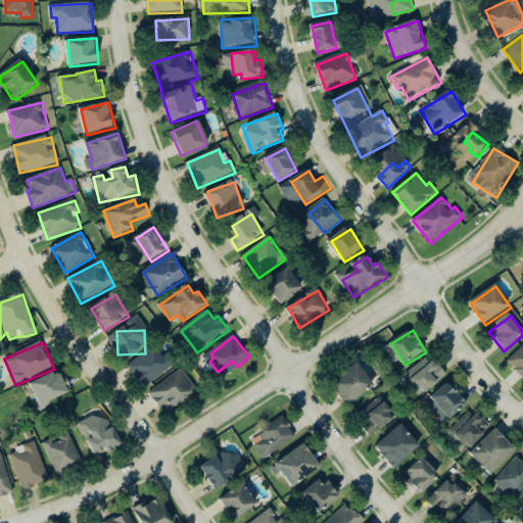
[(168,355),(163,360),(153,346),(129,367),(147,388),(176,365),(168,355)]
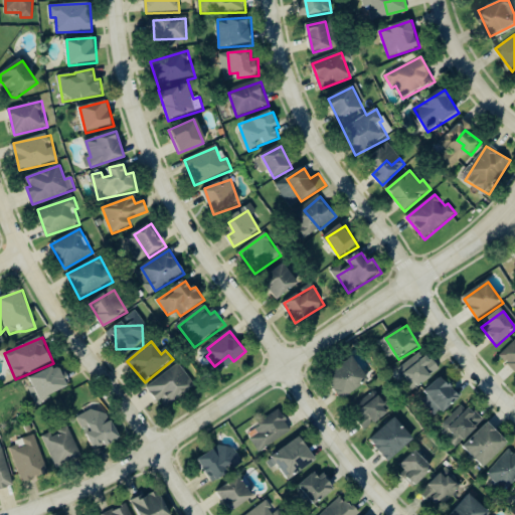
[(514,343),(500,357),(514,373),(514,343)]
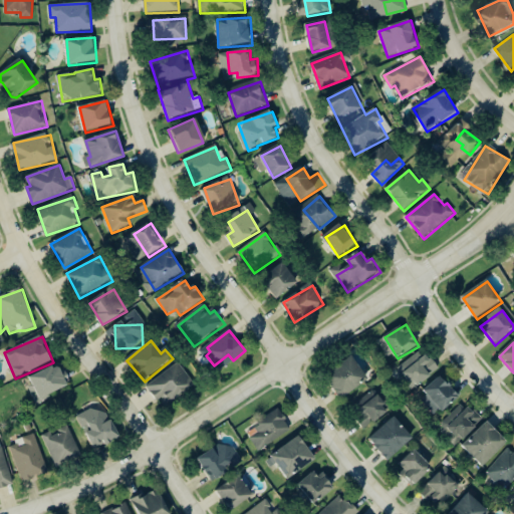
[(439,371),(423,350),(401,367),(417,389),(439,371)]
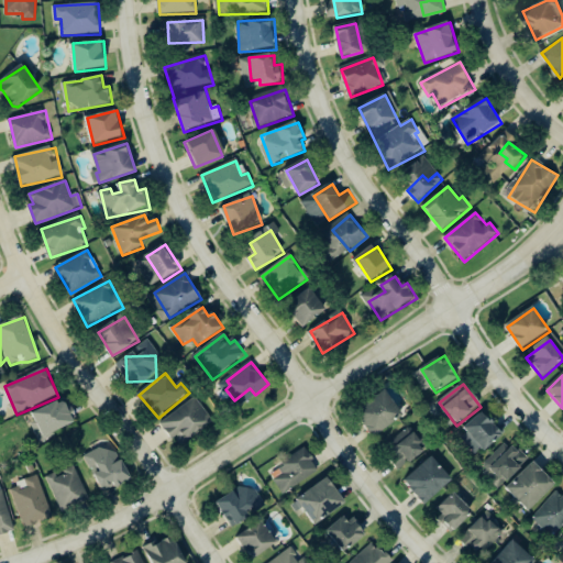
[(377,435),(405,412),(387,393),(361,417),(377,435)]
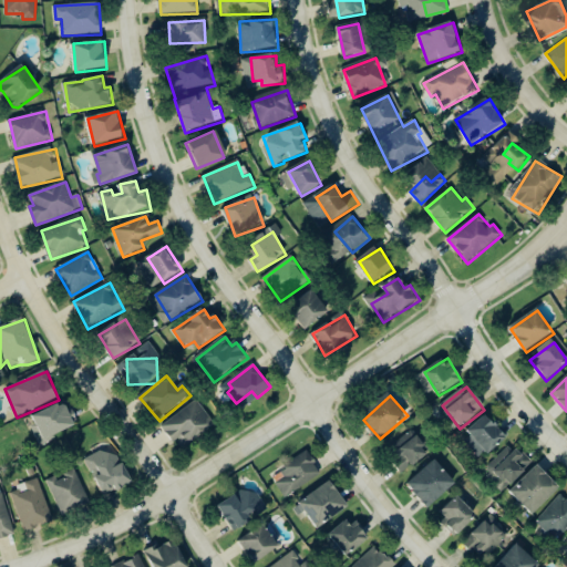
[(213,422),(196,400),(162,428),(179,449),(213,422)]
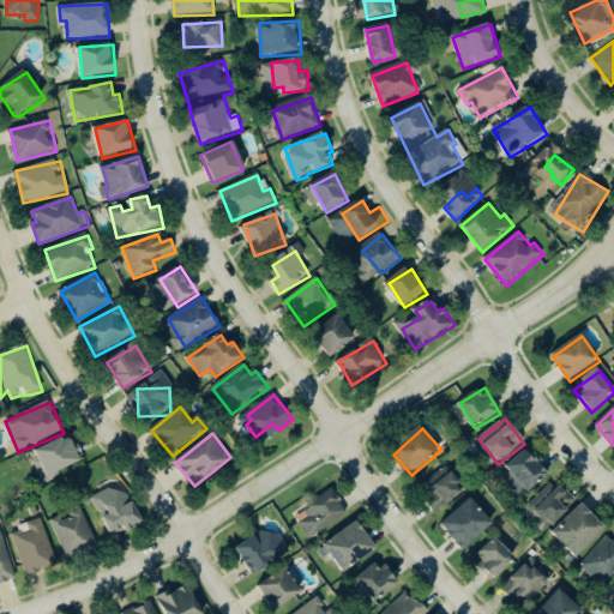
[(37,451),(47,476),(82,462),(71,437),(37,451)]
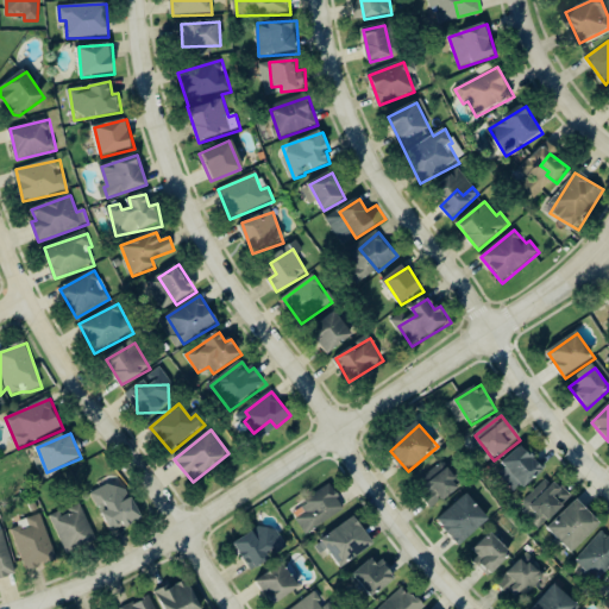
[(525,489),(545,472),(523,446),(503,463),(525,489)]
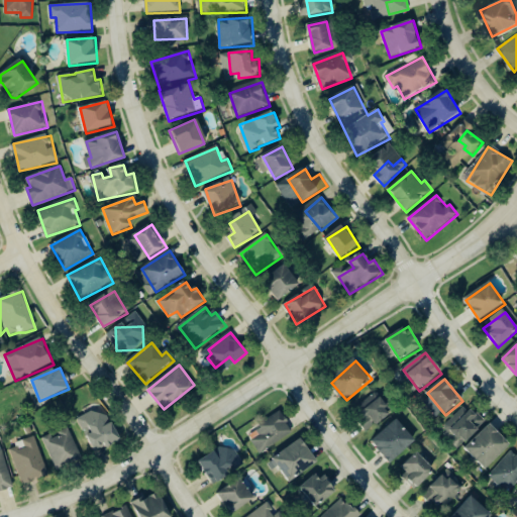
[(78,421),(96,452),(121,438),(103,406),(78,421)]
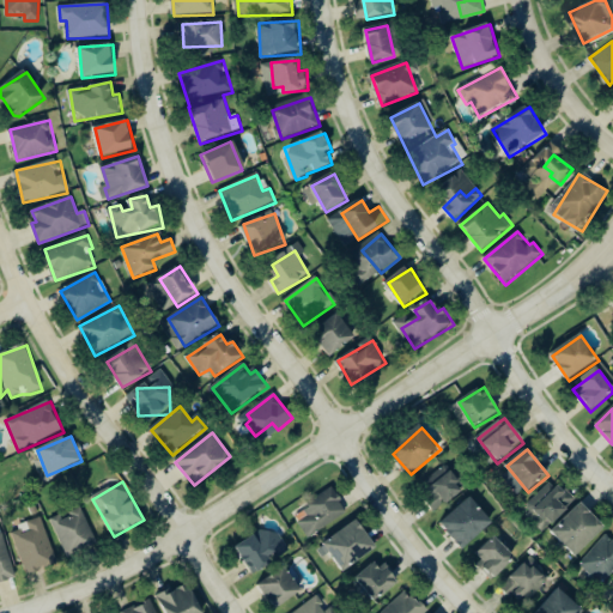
[(575,502),(554,483),(533,505),(554,525),(575,502)]
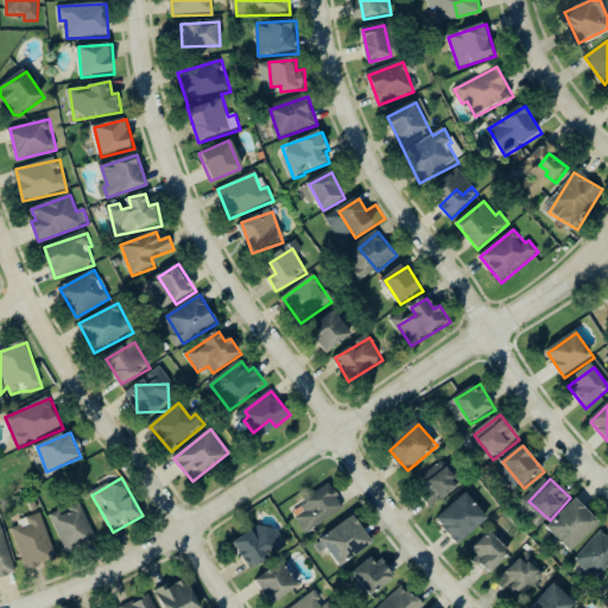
[(491,515),(499,508),(476,483),(468,492),(491,515)]
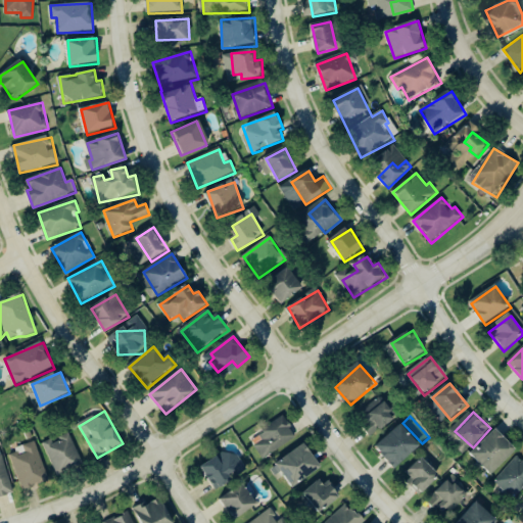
[(263,460),(298,438),(286,417),(258,433),(263,441),(254,446),(263,460)]
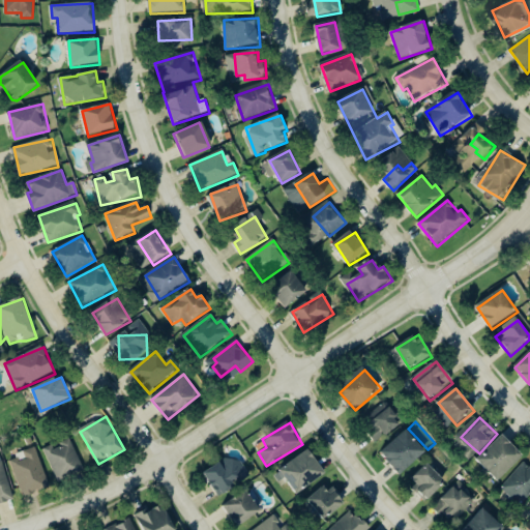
[(382,451),(402,474),(428,452),(408,430),(382,451)]
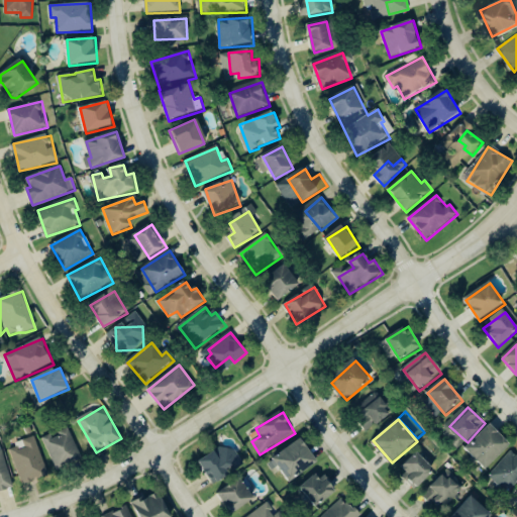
[(488,469),(512,444),(491,424),(467,449),(488,469)]
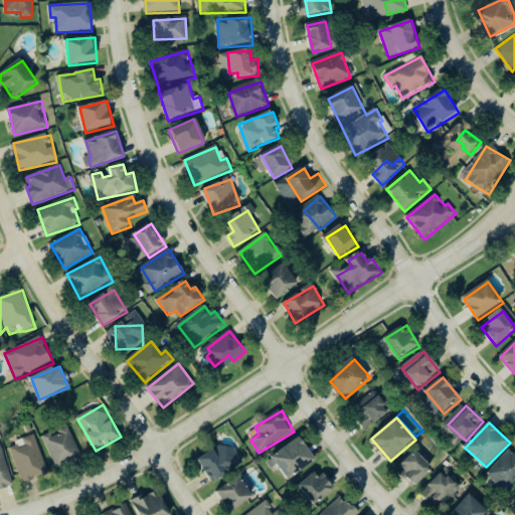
[(53,433),(42,437),(54,466),(80,456),(68,426),(53,433)]
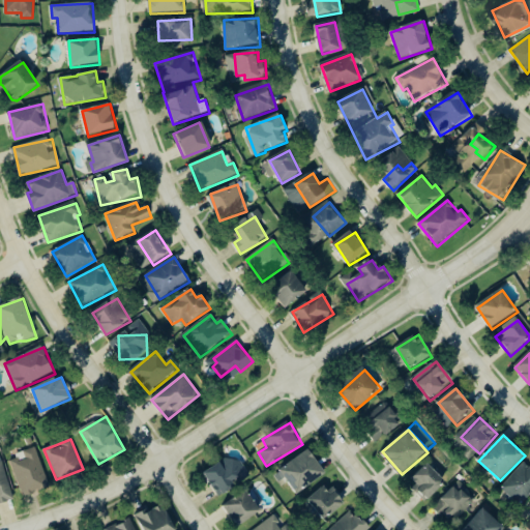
[(47,490),(38,448),(24,451),(25,459),(12,461),(21,495),(47,490)]
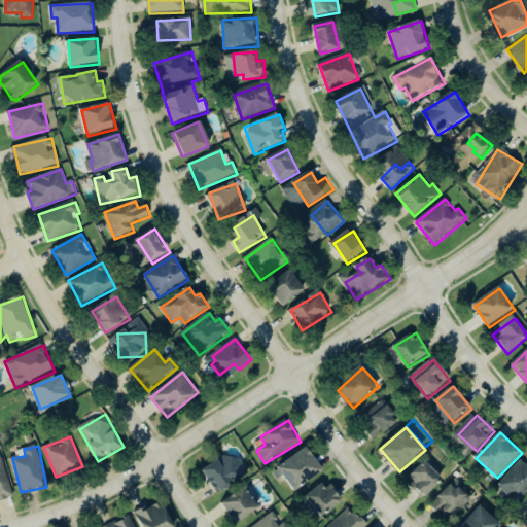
[(296,490),(325,470),(309,447),(280,466),(296,490)]
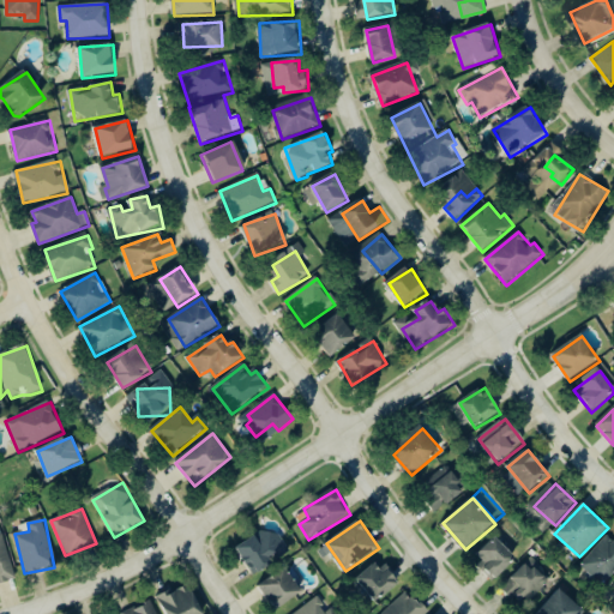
[(239,548),(254,575),(290,553),(274,525),(239,548)]
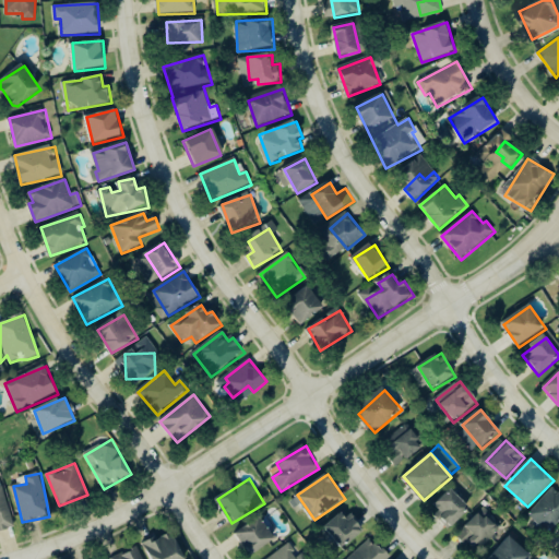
[(0,532),(15,527),(2,486),(0,486),(0,532)]
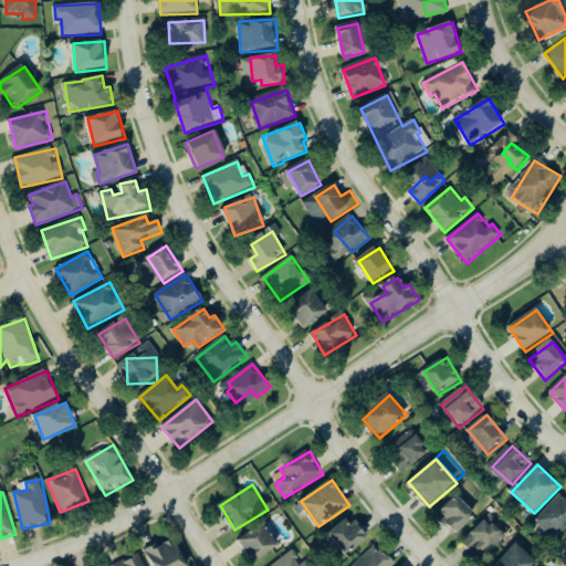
[(565,526),(565,495),(563,493),(536,521),(555,538),(565,526)]
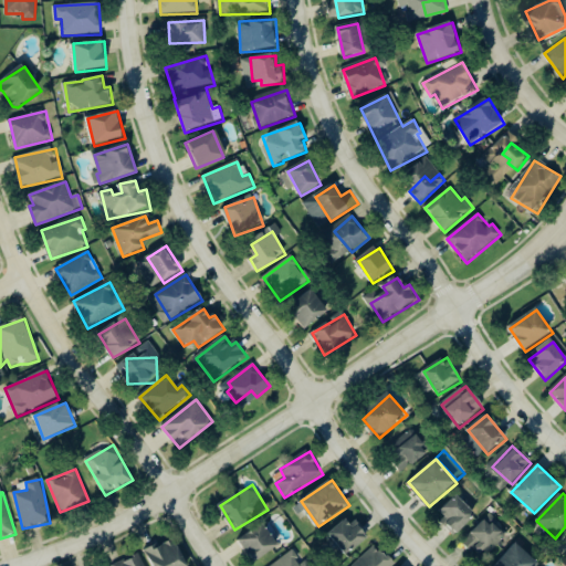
[(459,494),(439,514),(459,532),(482,507),(477,502),(472,506),(459,494)]
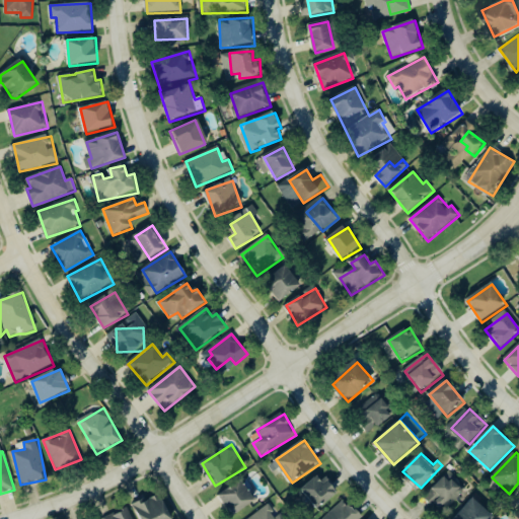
[(326,473),(303,489),(316,509),(340,495),(326,473)]
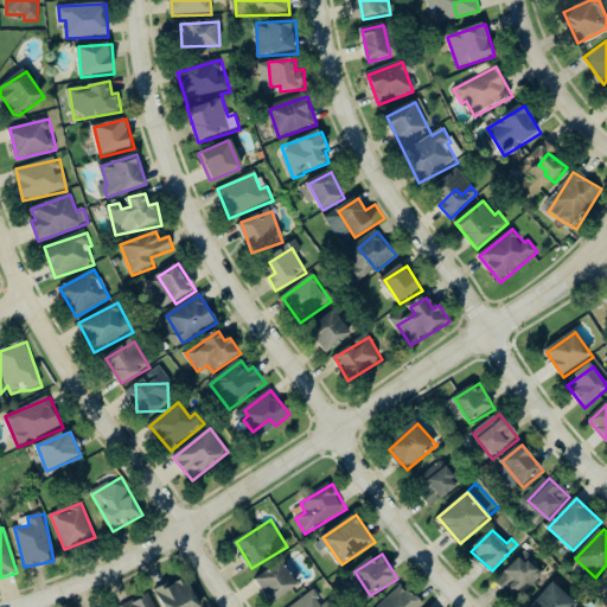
[(496,583),(517,604),(545,575),(525,554),(496,583)]
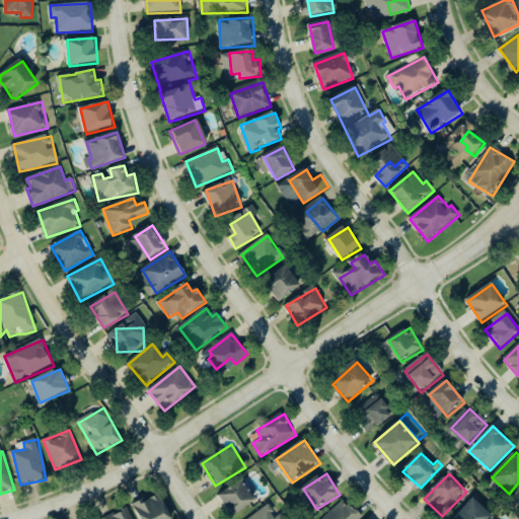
[(222,499),(236,515),(256,499),(242,482),(222,499)]
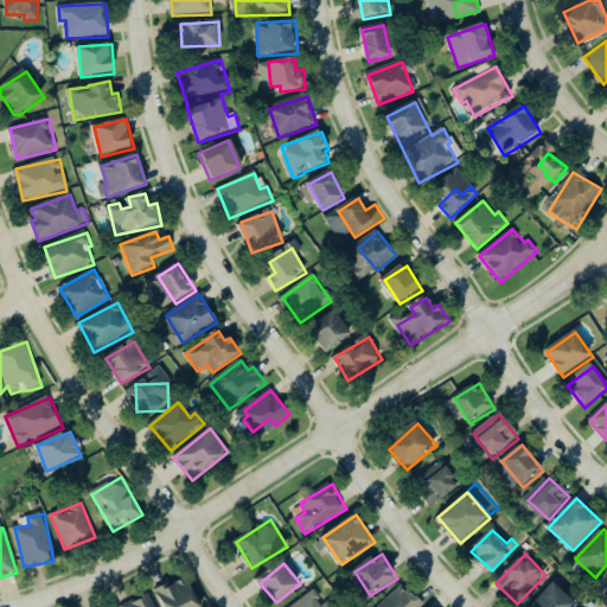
[(577,606),(579,606),(569,598),(577,587),(563,573),(532,606),(577,606)]
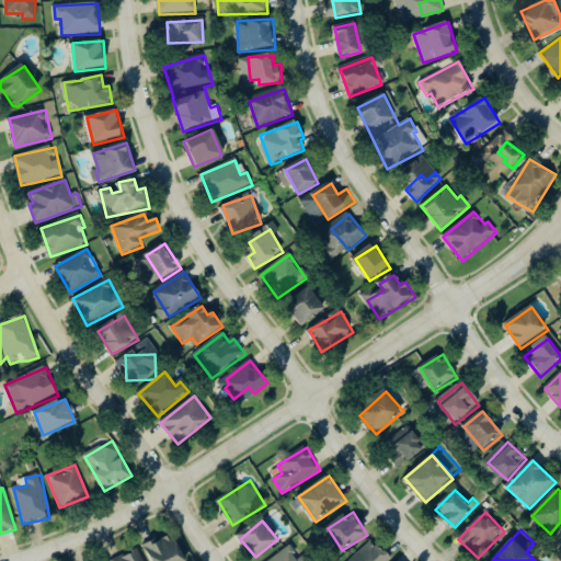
[(186,560),(173,531),(146,545),(152,560),(186,560)]
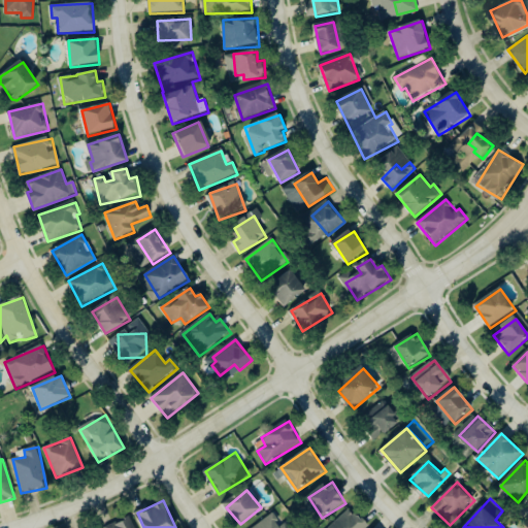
[(252,527),(288,527),(287,526),(284,527),(275,515),(252,527)]
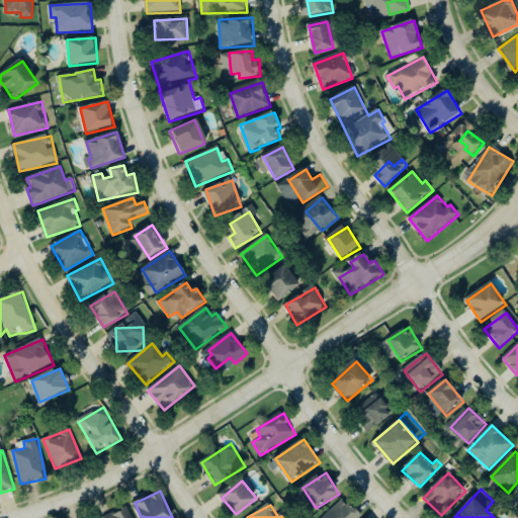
[(104,517),(134,517),(130,506),(104,517)]
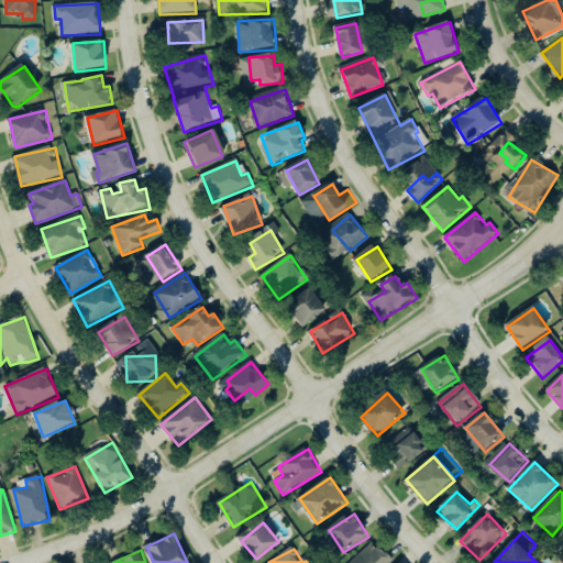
[(355,562),(349,562),(389,562),(390,551),(372,551),(372,562),(355,562)]
